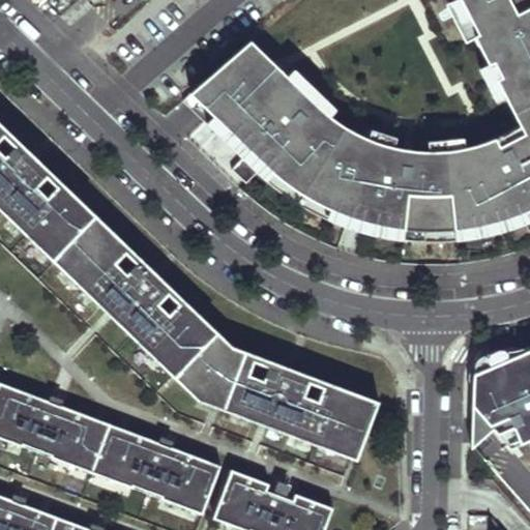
[(529,210),(529,0),(458,0),(524,124),(487,142),(408,152),(365,139),(321,110),(253,42),(186,102),(261,184),(351,231),(447,237),(529,210)]
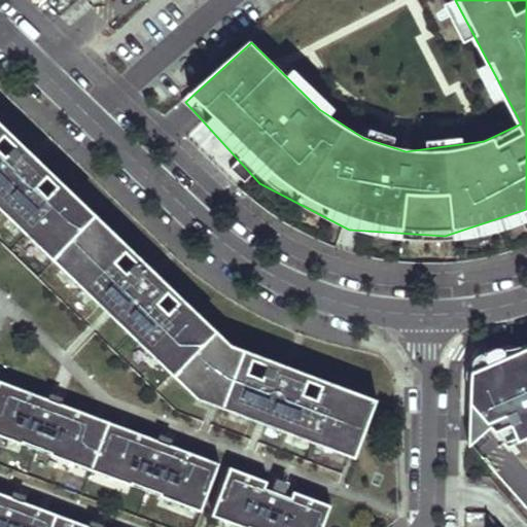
[(0,121),(0,177),(20,157),(11,150),(2,160),(0,157),(0,127),(2,125),(0,121)]
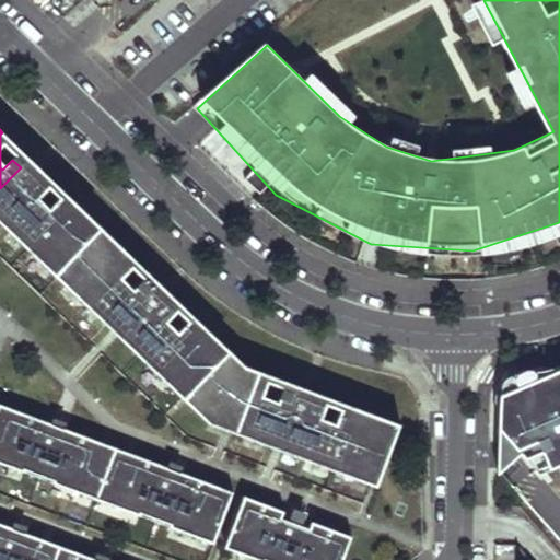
[(73,200),(2,132),(0,135),(0,167),(2,170),(12,160),(21,167),(0,188),(0,221),(9,230),(16,222),(0,206),(0,202),(27,174),(46,191),(36,202),(55,220),(73,200)]
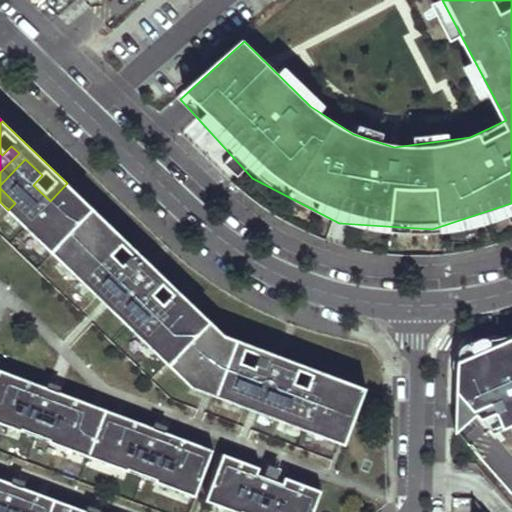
[(25,159),(0,185),(0,188),(15,203),(8,210),(103,302),(136,266),(128,259),(119,269),(102,252),(120,234),(67,183),(50,201),(33,185),(42,175),(25,159)]
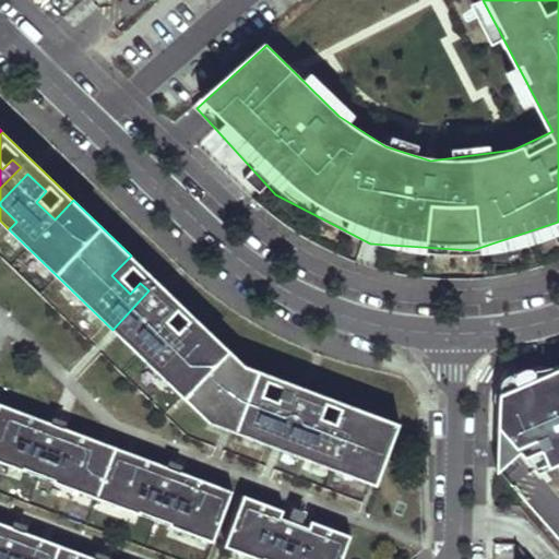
[(202,322),(131,256),(111,275),(130,294),(140,283),(149,290),(113,330),(138,354),(145,346),(127,328),(156,297),(166,307),(155,318),(182,343),(202,322)]
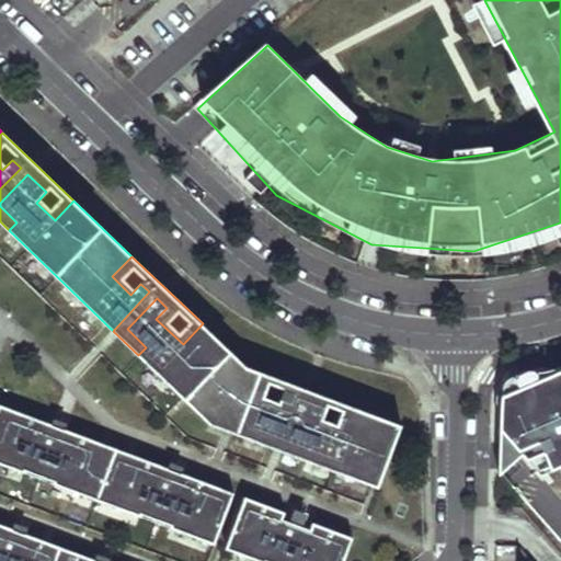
[(157,298),(127,329),(146,347),(138,355),(209,424),(274,448),(294,399),(282,395),(276,408),(251,398),(261,371),(247,367),(203,323),(183,344),(156,319),(167,308),(157,298)]
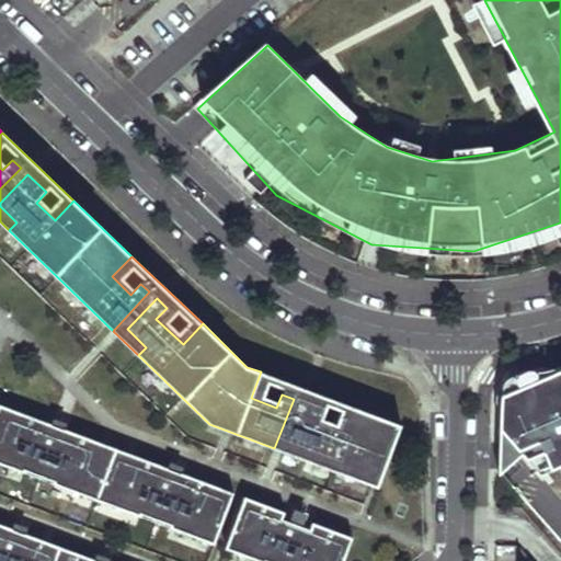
[(560,368),(501,395),(496,474),(518,454),(539,474),(560,465),(560,368)]
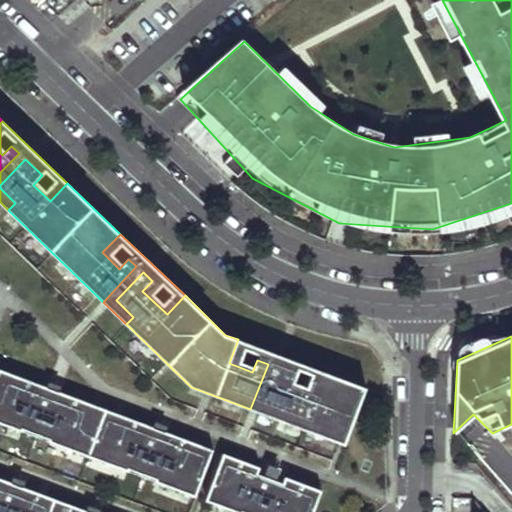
[(323,371),(238,339),(229,363),(252,372),(257,360),(268,364),(250,409),(278,419),(282,410),(262,402),(276,367),(297,375),(293,387),(314,395),(323,371)]
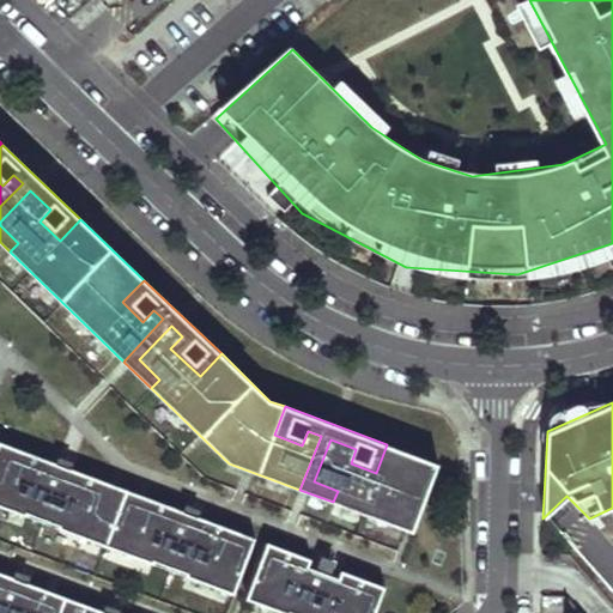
[(331,439),(314,481),(338,491),(333,502),(413,533),(438,465),(387,444),(376,473),(351,463),(356,449),(331,439)]
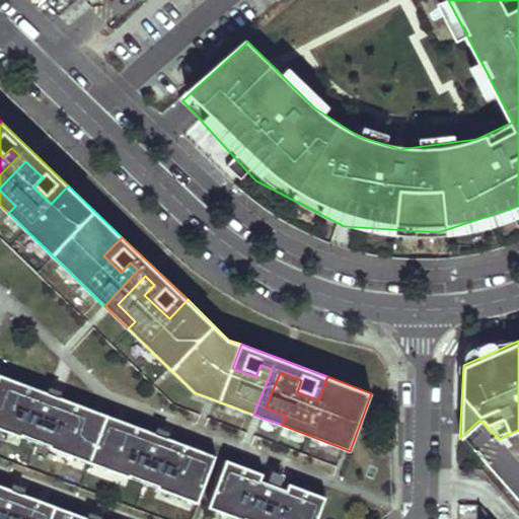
[(0,374),(0,428),(199,504),(216,456),(168,438),(159,460),(147,456),(156,433),(122,421),(116,439),(86,429),(93,410),(60,397),(52,420),(40,416),(49,392),(0,374)]
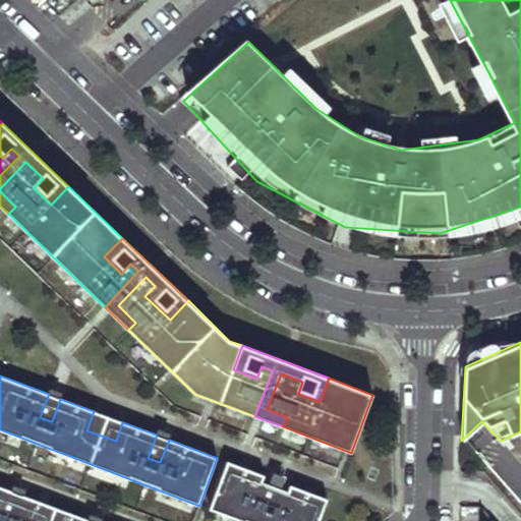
[(60,399),(49,394),(40,417),(52,421),(60,399)]
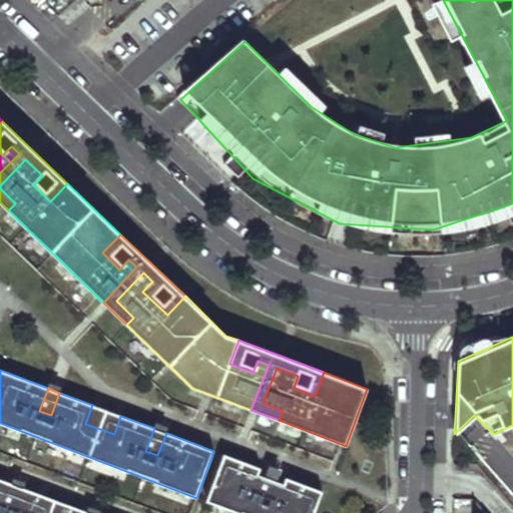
[(120,416),(92,405),(85,424),(114,434),(120,416)]
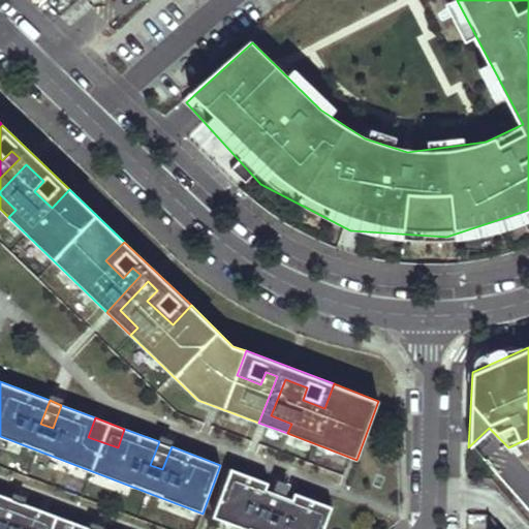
[(172,446),(159,441),(150,465),(162,469),(172,446)]
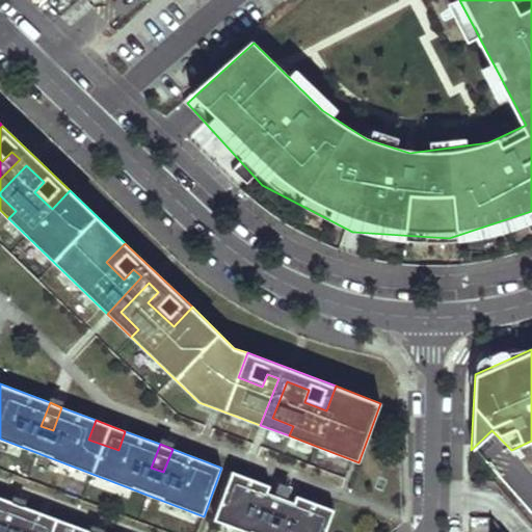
[(233,472),(214,520),(245,531),(325,531),(335,510),(297,496),(288,521),(261,510),(264,502),(245,495),(251,478),(233,472)]
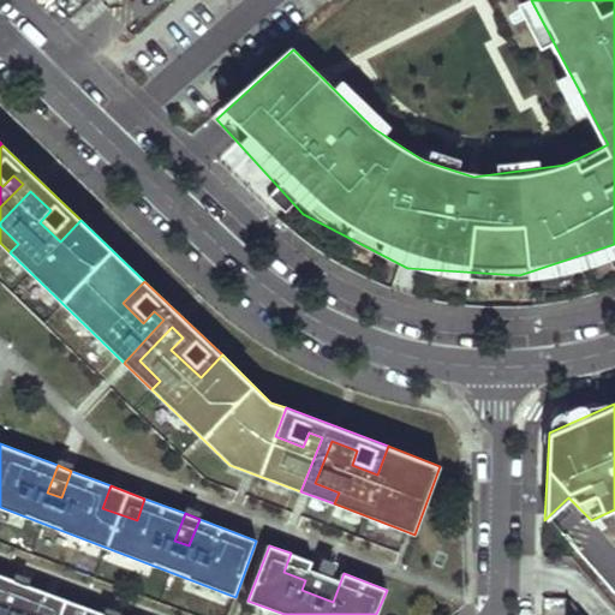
[(344,573),(291,553),(284,572),(305,580),(302,590),(333,602),(344,573)]
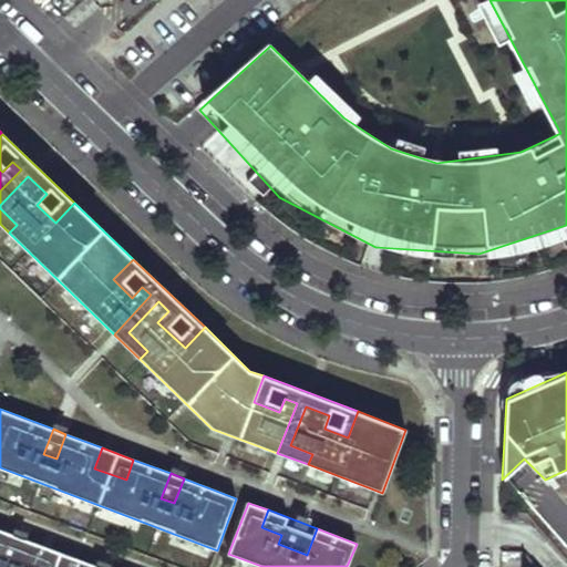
[(0,529),(0,566),(99,566),(84,562),(82,566),(40,566),(41,566),(48,547),(31,542),(28,552),(9,544),(12,535),(0,529)]
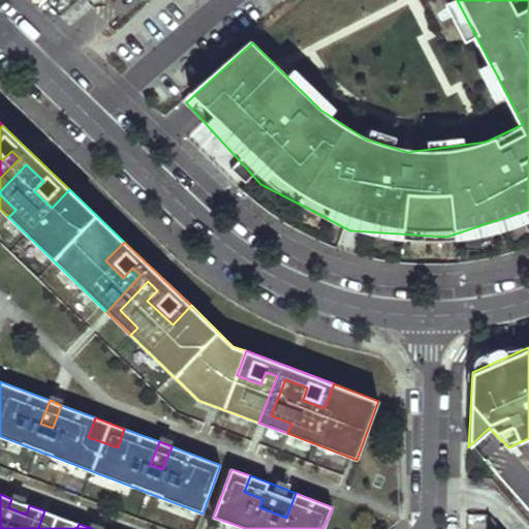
[(29,505),(11,499),(8,507),(26,515),(29,505)]
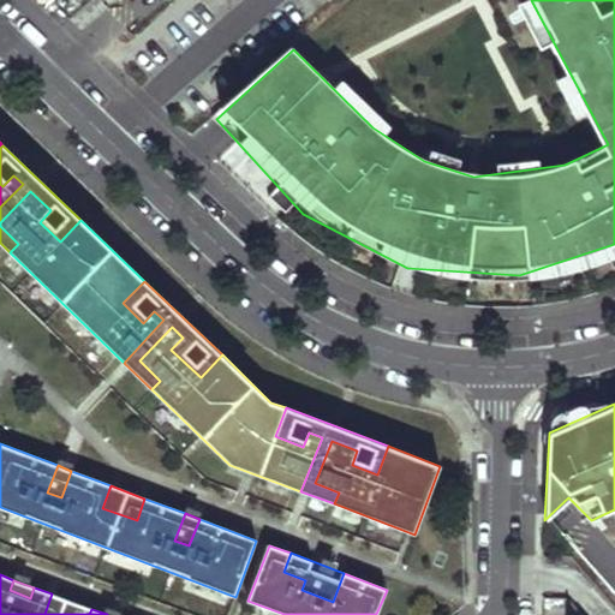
[(89,614),(91,609),(52,593),(45,614),(43,614),(89,614)]
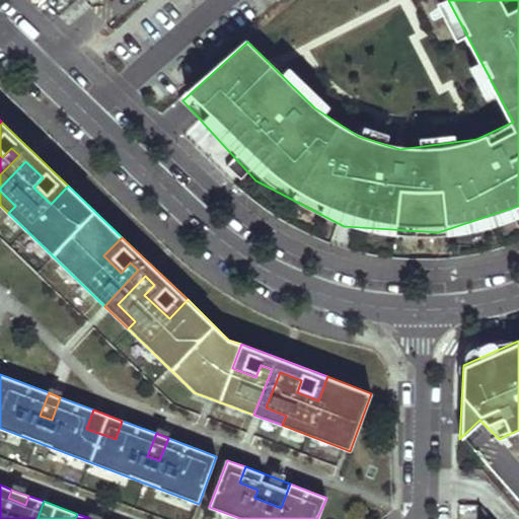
[(492,518),(480,505),(478,505),(477,518),(492,518)]
